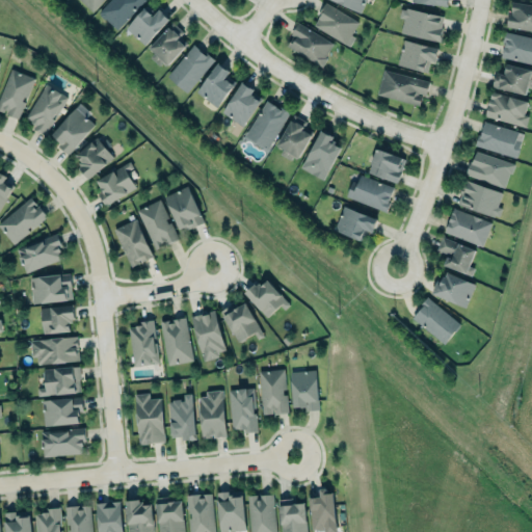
[(102,0),(79,0),(91,11),(102,0)]
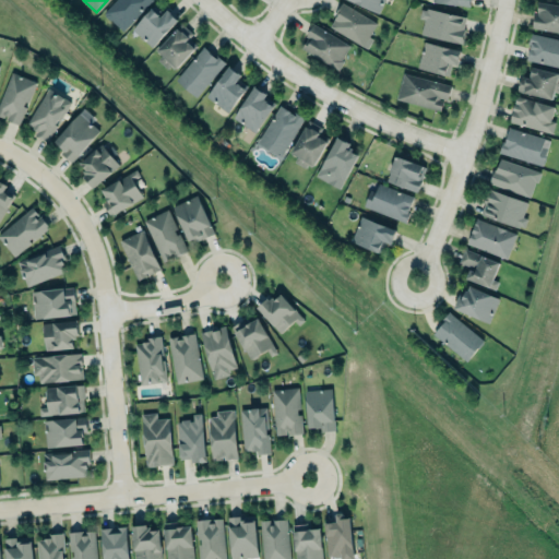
[(115,0),(152,0),(122,32),(103,13),(115,0)]
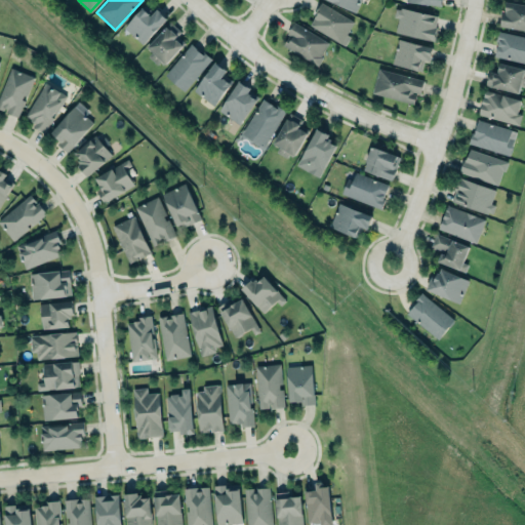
[(325,0),(361,0),(355,13),(325,0)]
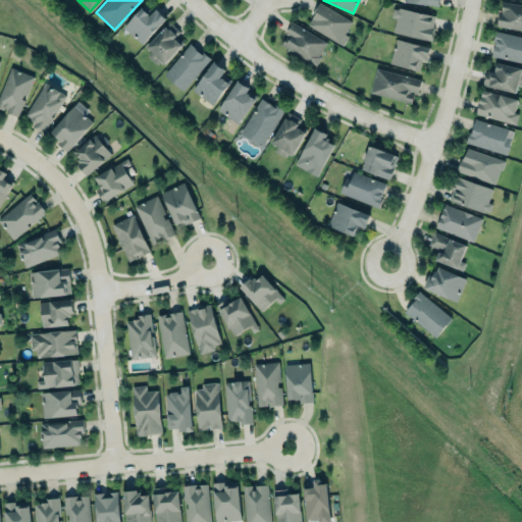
[(319,1),(352,21),(344,34),(348,36),(343,45),(338,43),(337,43),(308,24),(312,18),(313,15),(313,14),(312,13),(315,8),(319,1)]
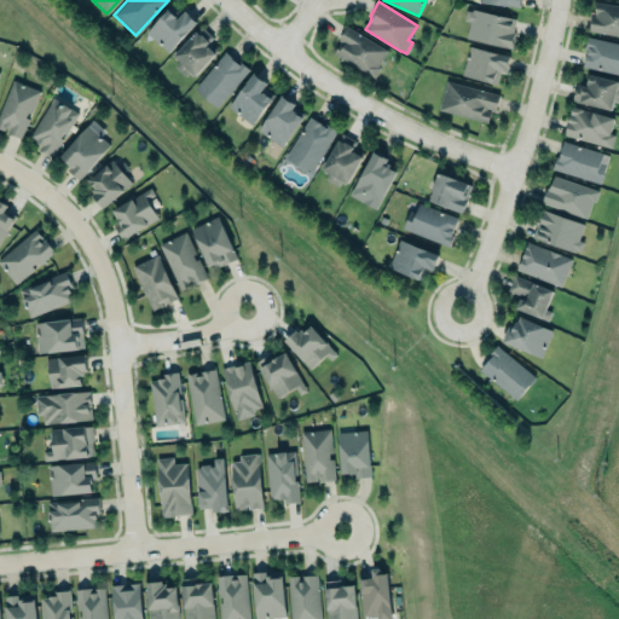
[(589,32),(618,36),(618,5),(594,1),(589,32)]
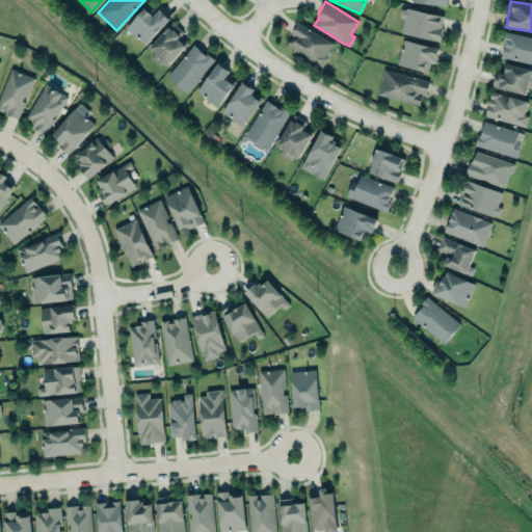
[(126,28),(144,7),(152,15),(152,16),(153,17),(160,9),(169,19),(144,45),(126,28)]
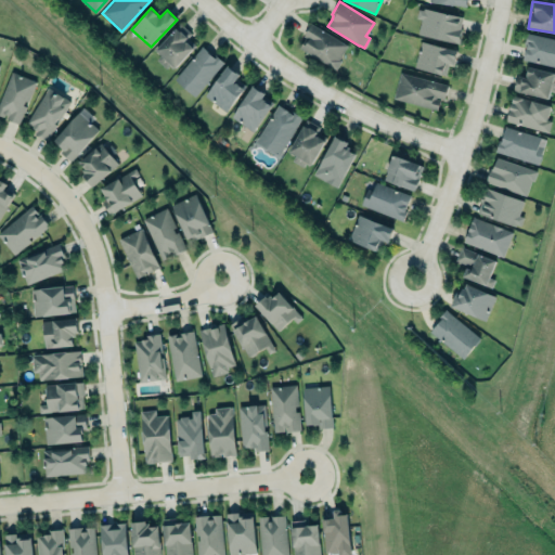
[(462,16),(423,8),(423,10),(417,9),(415,18),(421,20),(417,34),(460,44),(462,35),(461,34),(462,29),(460,29),(462,16)]
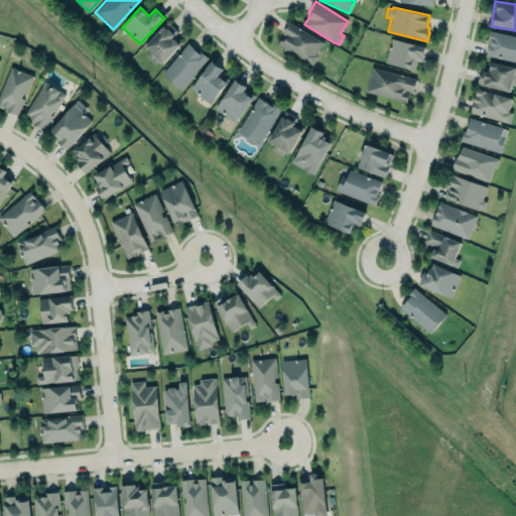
[(181,42),(173,35),(177,31),(166,21),(141,48),(160,66),(181,42)]
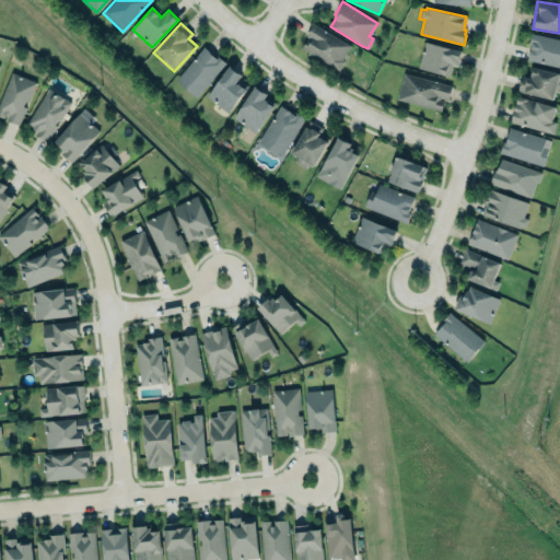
[(351,45),(313,24),(300,48),(337,70),(351,45)]
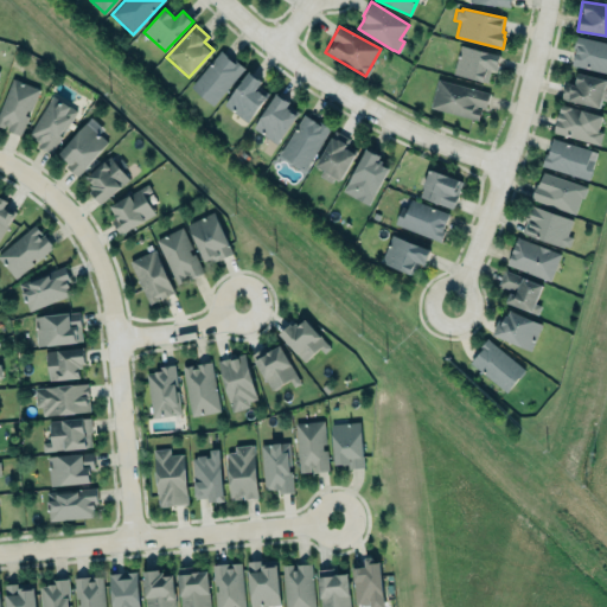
[(606,71),(606,43),(575,37),(570,65),(606,71)]
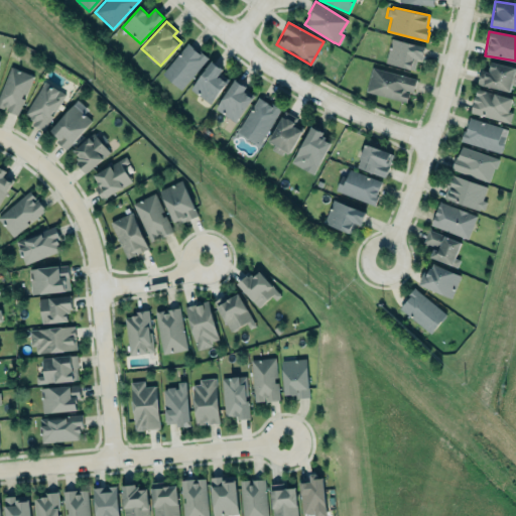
[(391,38),(409,43),(425,47),(422,60),(416,59),(414,71),(385,62),(391,38)]
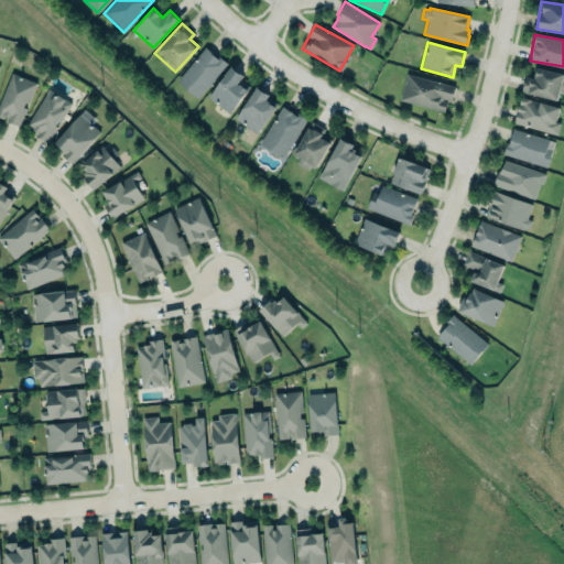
[(226,65),(205,46),(176,80),(197,98),(226,65)]
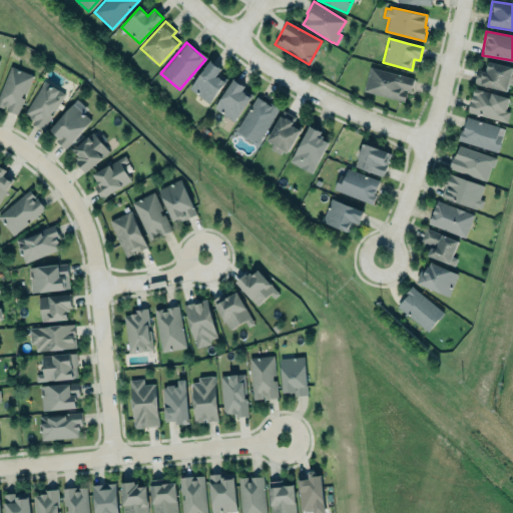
[(211,60),(211,61),(219,67),(220,68),(221,67),(222,69),(219,72),(227,79),(225,82),(226,83),(224,86),(223,85),(220,89),(208,103),(189,88),(200,74),(211,60)]
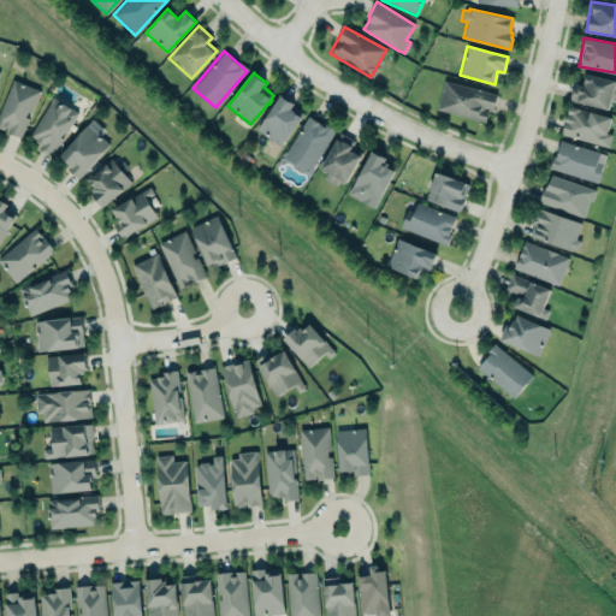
[(586,73),(615,82),(615,83),(615,101),(610,101),(609,110),(576,102),(576,101),(569,100),(574,83),(585,87),(585,84),(584,84),(586,73)]
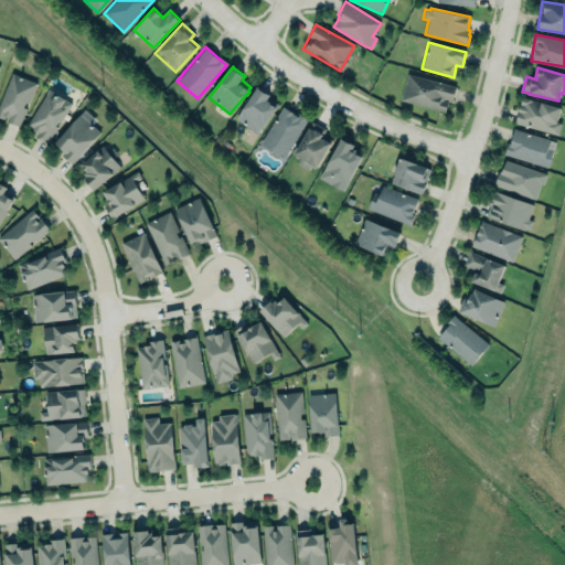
[(0,98),(0,117),(3,119),(4,116),(8,117),(6,120),(19,126),(36,83),(11,72),(0,98)]
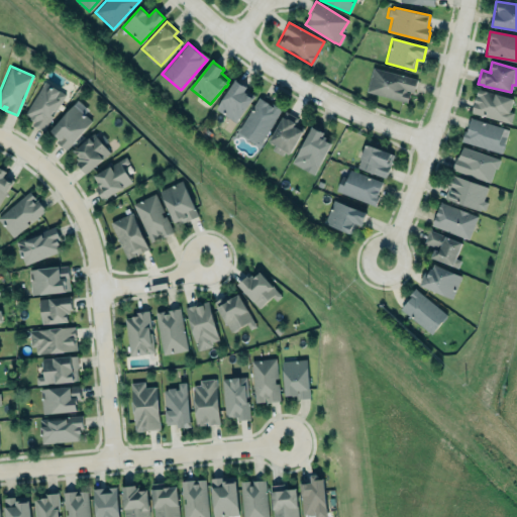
[(417,80),(373,68),(366,92),(407,103),(410,91),(414,93),(417,80)]
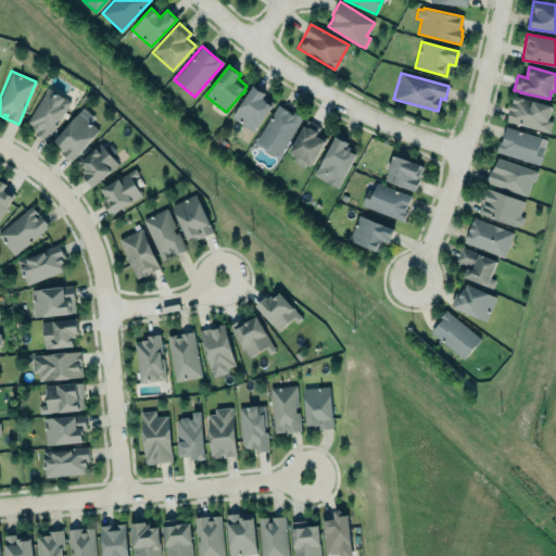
[(254,86),(266,93),(265,97),(274,103),(273,105),(274,105),(254,133),(232,117),(254,86)]
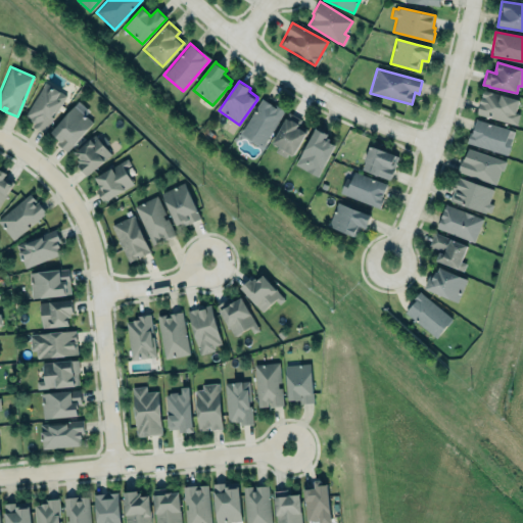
[(45,83),(66,96),(55,113),(54,112),(52,116),(53,117),(44,133),(33,126),(34,123),(31,121),(31,120),(25,115),(45,83)]
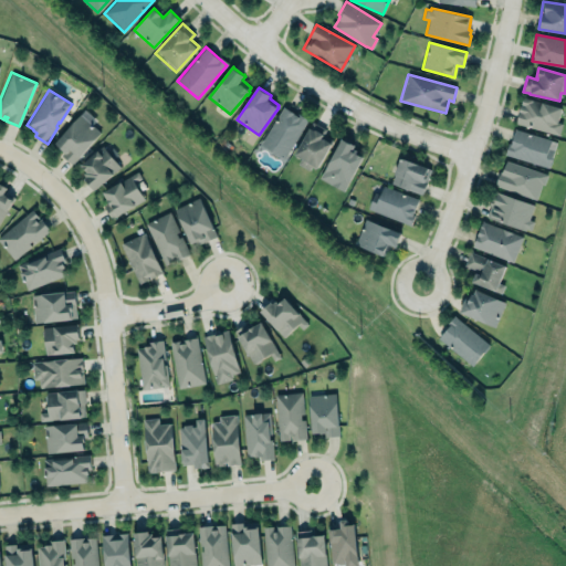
[(522,97),(562,108),(557,122),(562,124),(558,135),(515,123),(522,97)]
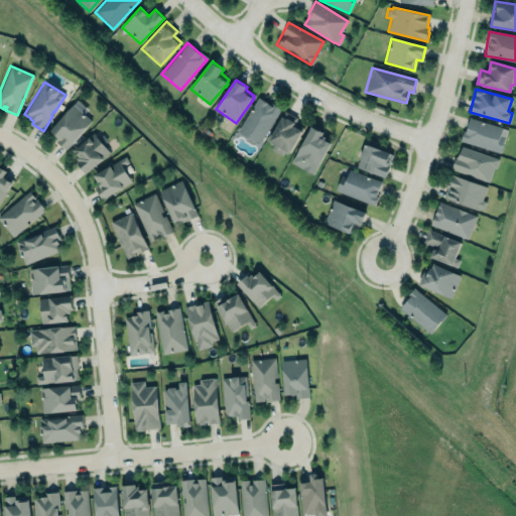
[(279,109),(257,96),(235,135),(257,147),(279,109)]
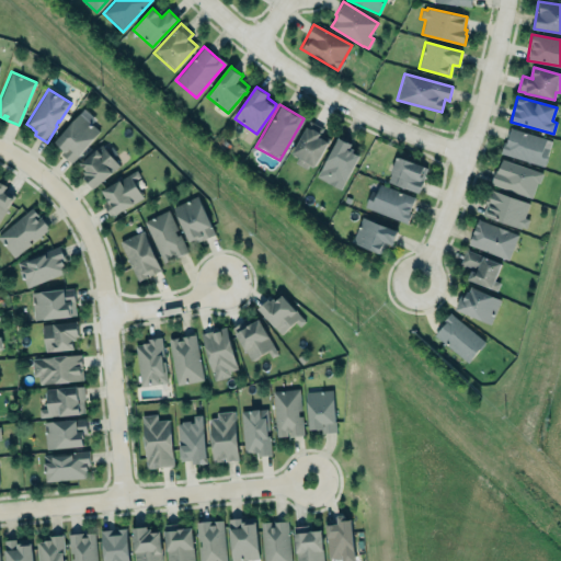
[(100,132),(91,124),(95,119),(83,109),(52,144),(72,162),(100,132)]
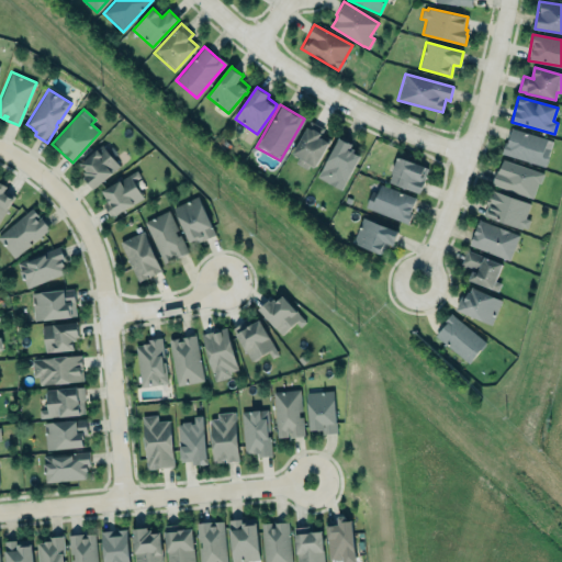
[(295,161),(313,171),(330,138),(321,134),(323,128),(310,121),(291,154),(298,157),(295,161)]
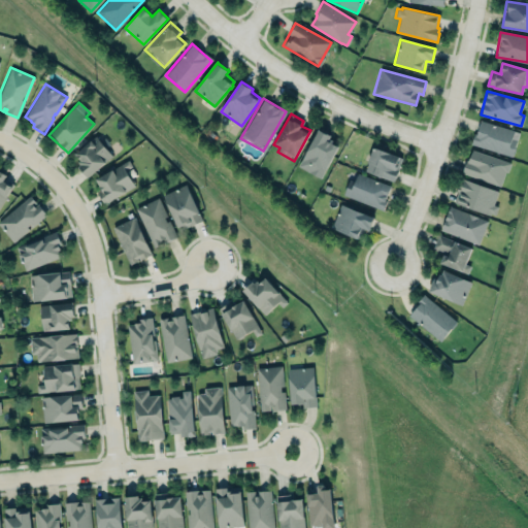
[(480,121),(475,134),(473,133),(470,144),(512,157),(517,140),(512,138),(514,131),(480,121)]
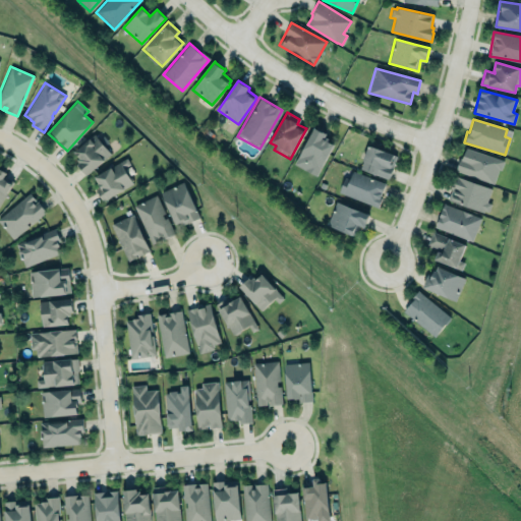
[(314,128),(297,158),(319,171),(334,145),(328,140),(330,138),(325,136),(327,133),(314,128)]
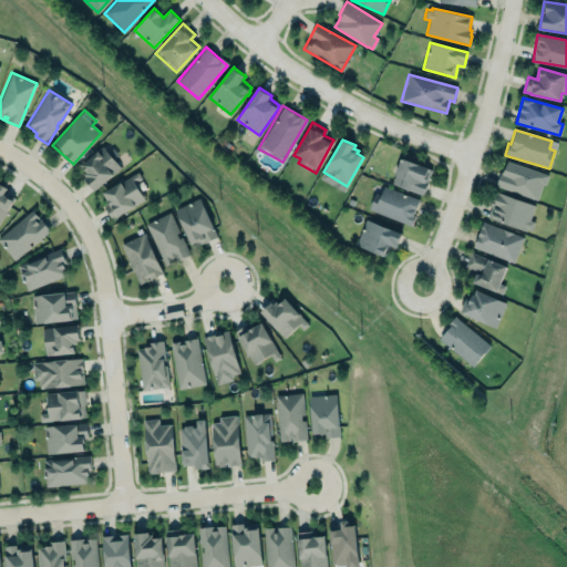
[(81,165),(103,146),(122,168),(94,192),(84,179),(88,177),(85,174),(86,173),(81,165)]
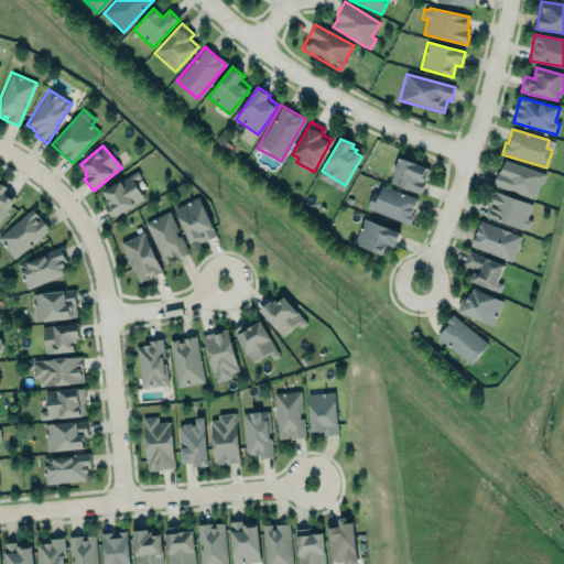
[(389,183),(420,194),(430,169),(398,156),(389,183)]
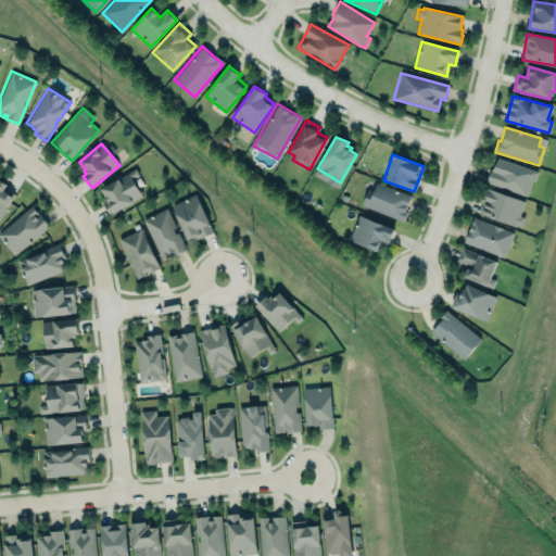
[(497,158),(538,172),(534,181),(532,180),(527,197),(485,182),(489,175),(491,168),(493,168),(494,165),(497,158)]
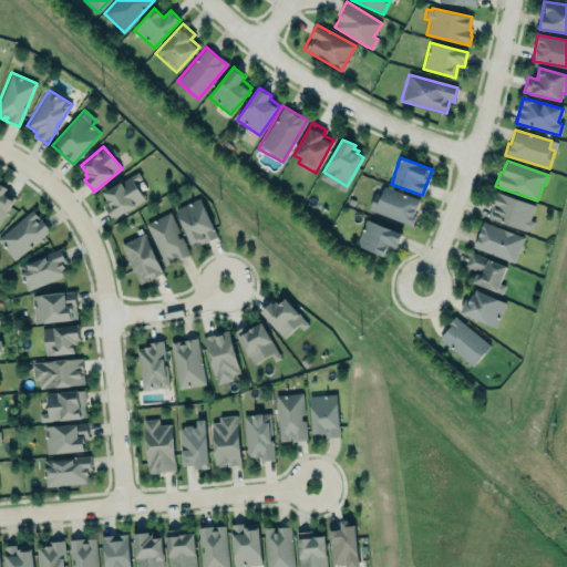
[(101,192),(107,204),(104,205),(111,218),(144,200),(135,183),(142,179),(137,173),(101,192)]
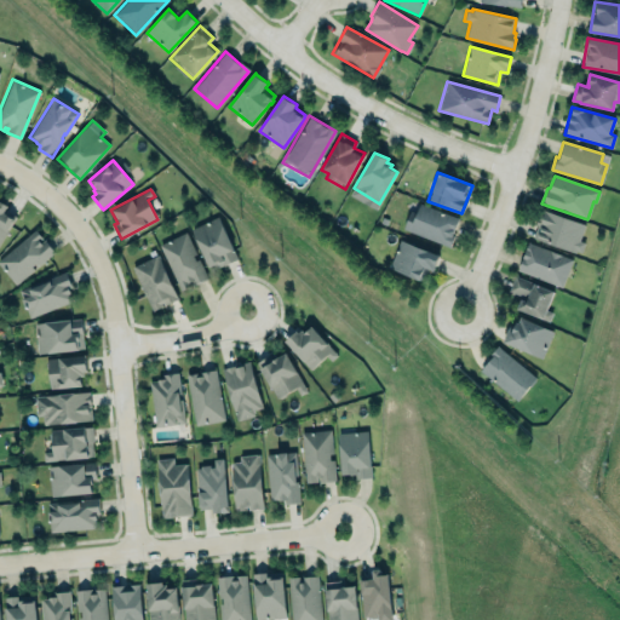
[(0,241),(13,219),(3,213),(7,206),(0,201),(0,241)]
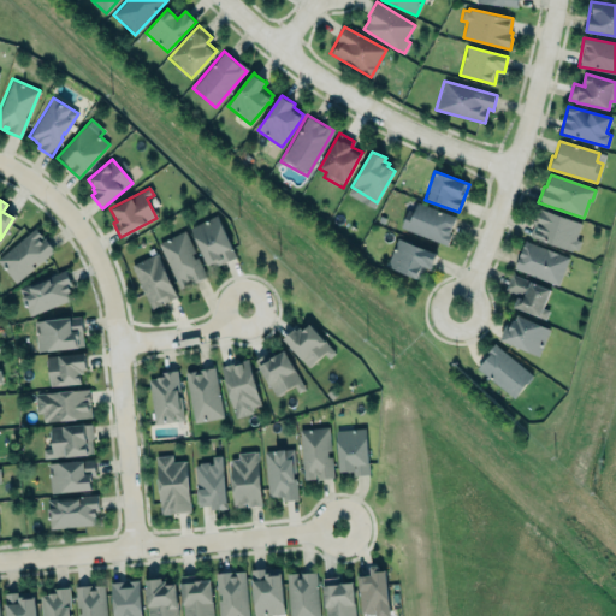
[(401,226),(446,246),(451,234),(449,232),(455,217),(418,201),(413,211),(407,208),(401,226)]
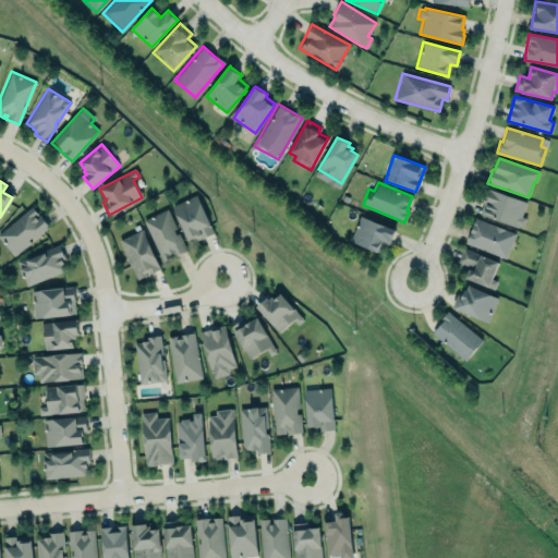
[(521,217),(525,202),(487,189),(478,215),(523,229),(525,218),(521,217)]
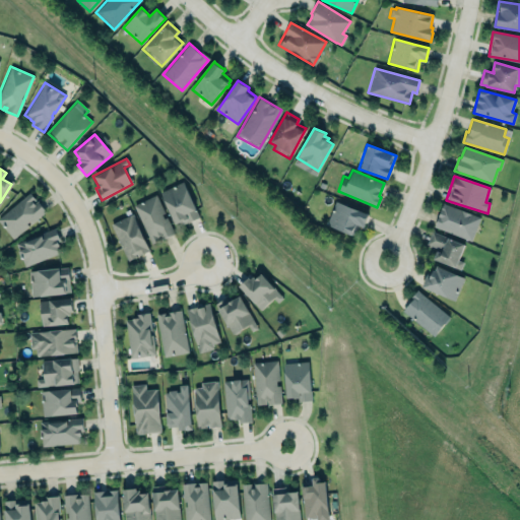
[(178,228),(188,221),(194,220),(201,217),(183,181),(159,193),(178,228)]
